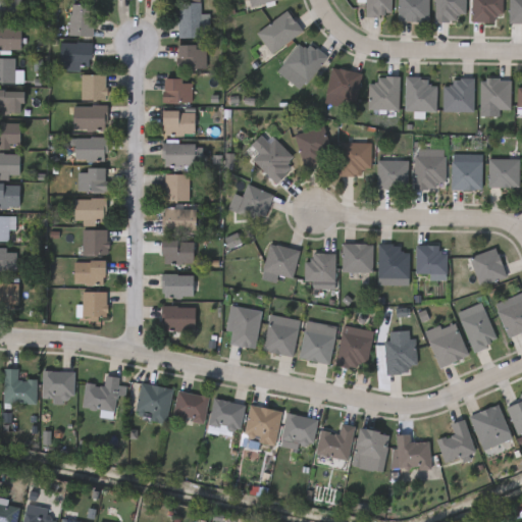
[(0,0),(20,0),(20,18),(0,18),(0,0)]
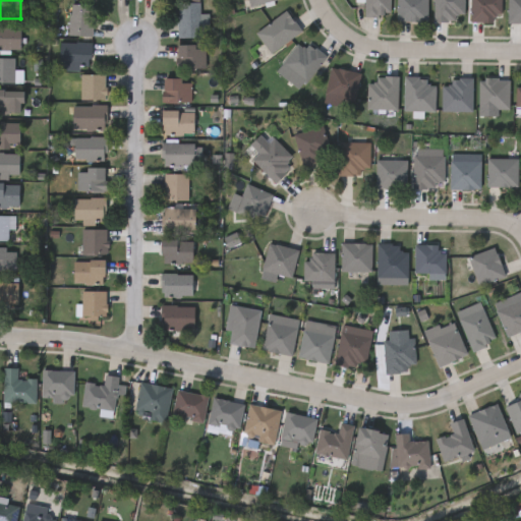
[(247,0),(249,8),(285,0),(247,0)]
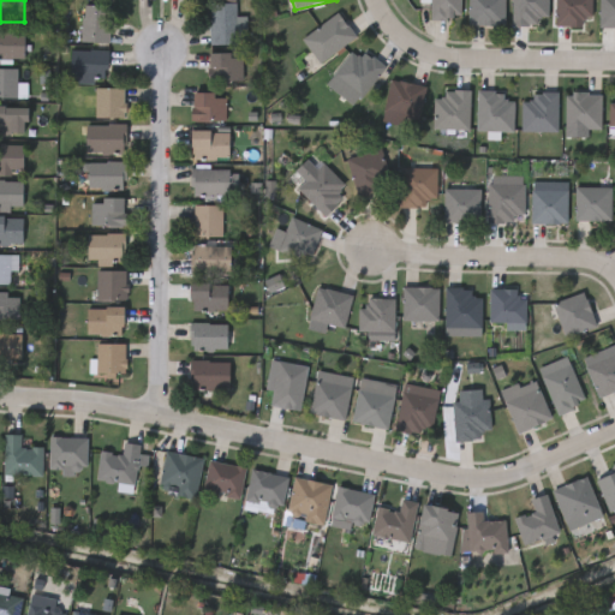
[(460,0),(460,19),(430,19),(430,0),(460,0)]
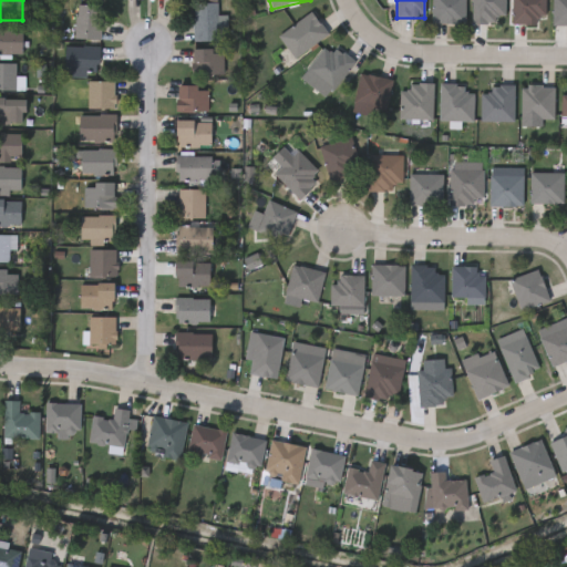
[(464,0),(465,22),(432,22),(432,0),(464,0)]
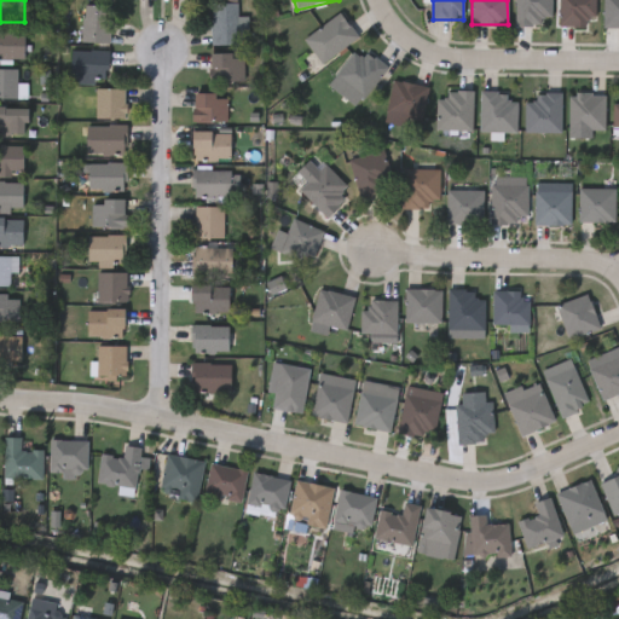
[(551,0),(551,24),(516,24),(516,0),(551,0)]
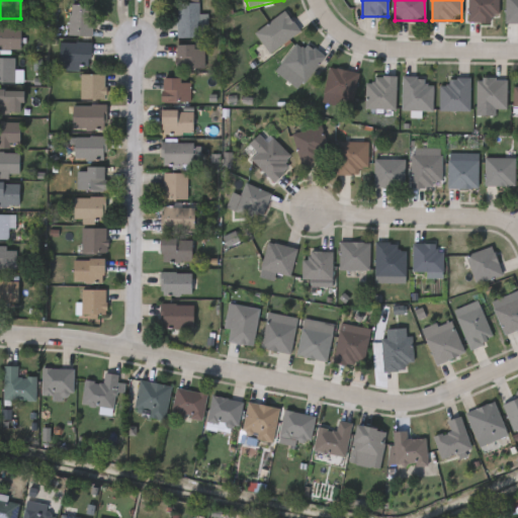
[(496,0),(496,21),(468,21),(468,0),(496,0)]
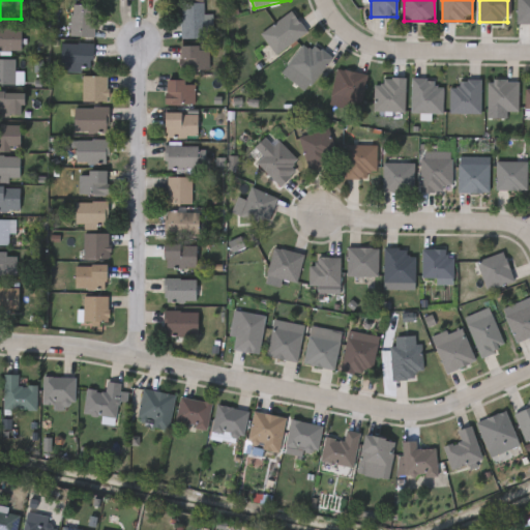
[(529,0),(529,23),(518,23),(518,0),(529,0)]
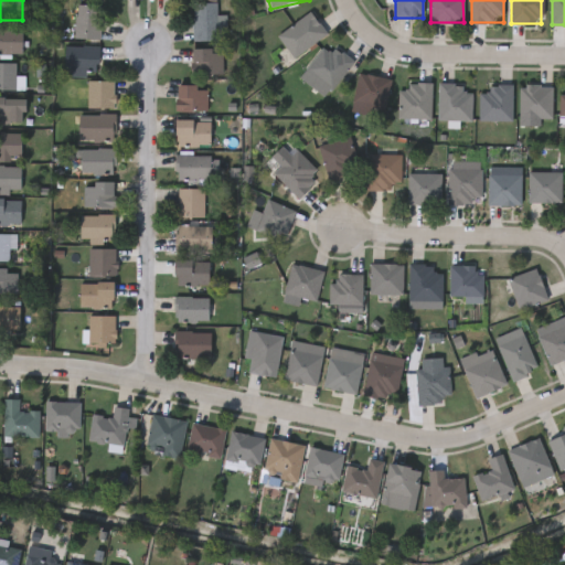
[(216,40),(193,40),(193,2),(216,2),(216,40)]
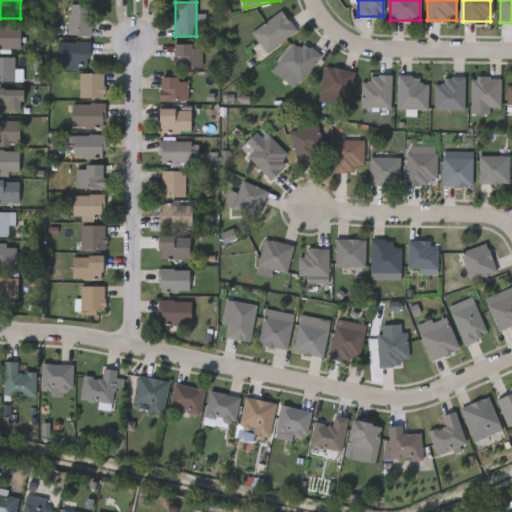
[(90,35),(68,35),(68,3),(90,3),(90,35)]
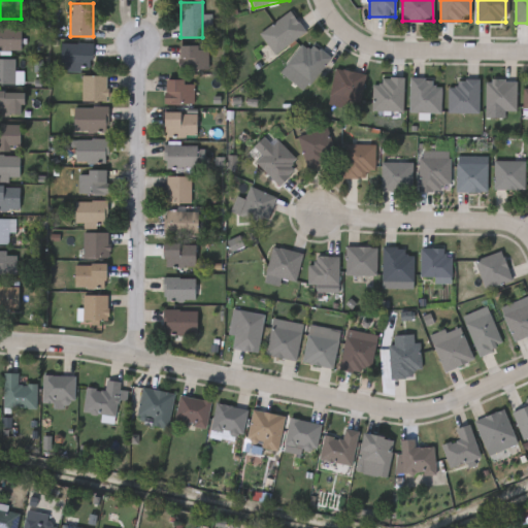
[(273,54),(259,33),(290,10),(305,32),(273,54)]
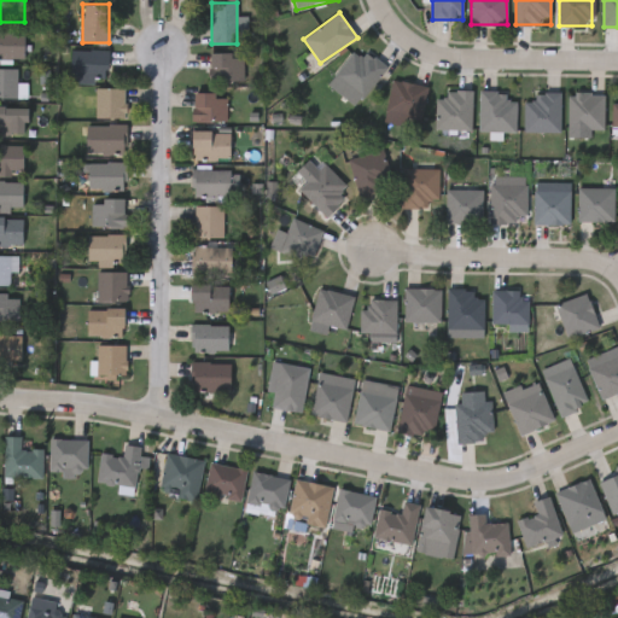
[(23,58),(0,58),(0,31),(23,31),(23,58)]
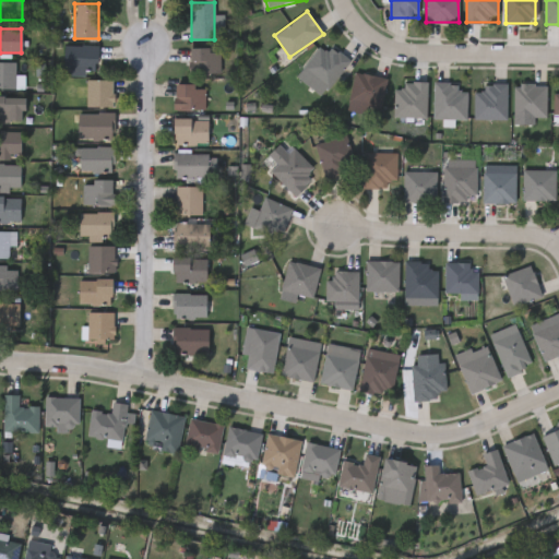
[(322,43),(348,62),(322,96),(296,76),(322,43)]
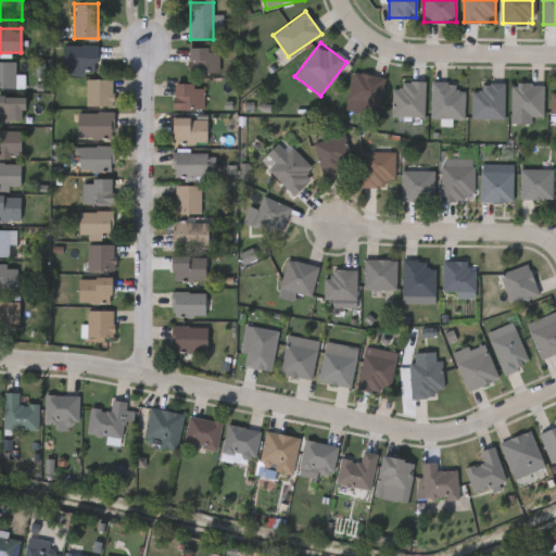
[(97,45),(97,70),(62,70),(62,45),(97,45)]
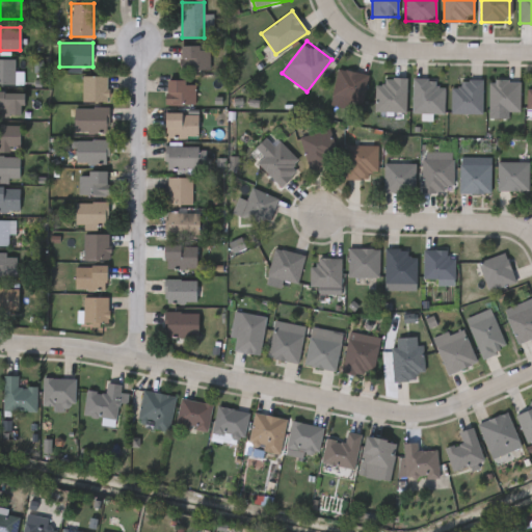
[(209,70),(180,70),(180,45),(209,45),(209,70)]
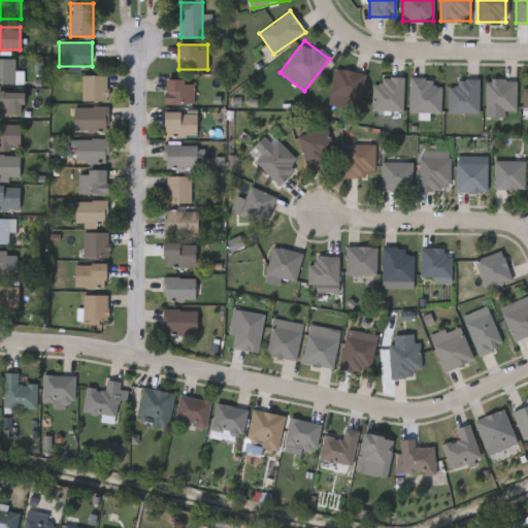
[(0,59),(13,59),(13,85),(0,85),(0,59)]
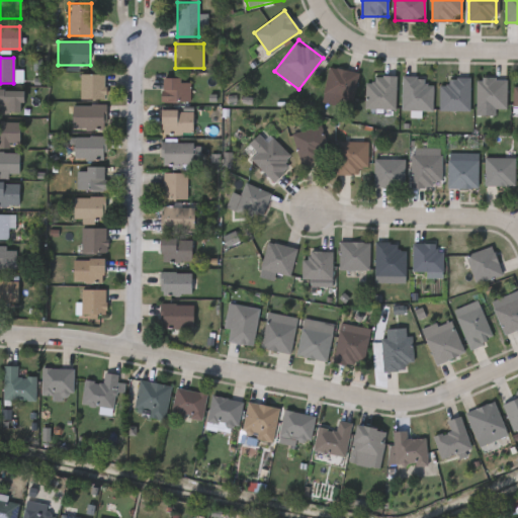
[(343,100),(342,106),(321,101),(329,67),(358,73),(352,102),(343,100)]
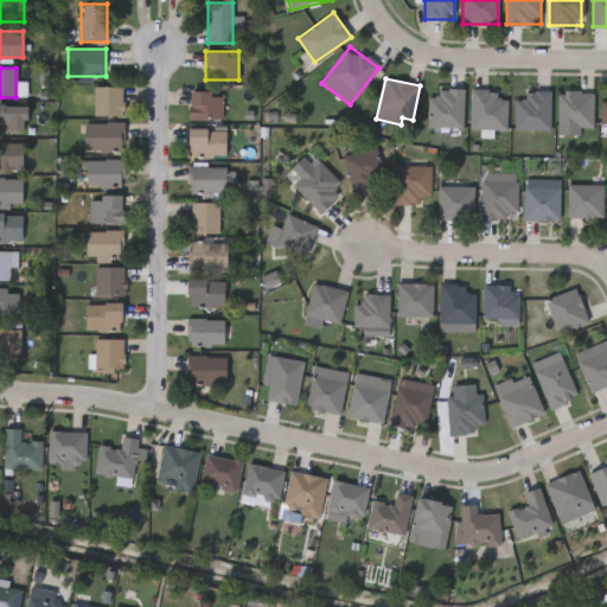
[(122,115),(94,115),(94,85),(122,85),(122,115)]
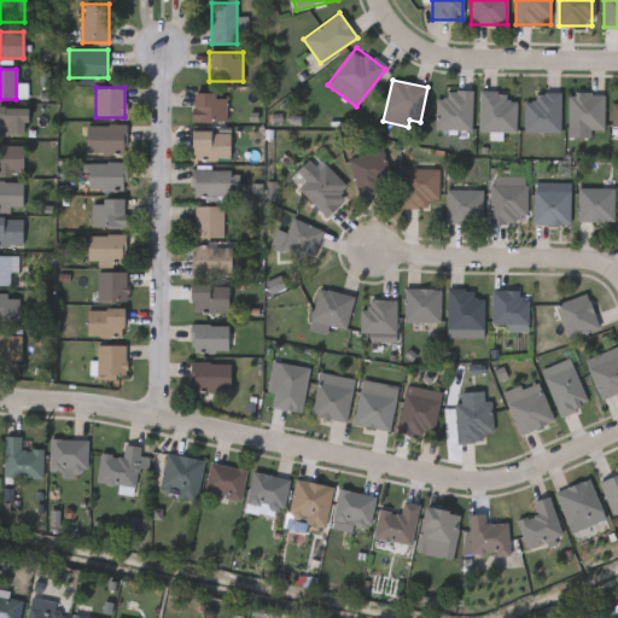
[(438,129),(438,89),(472,89),(472,129),(438,129)]
